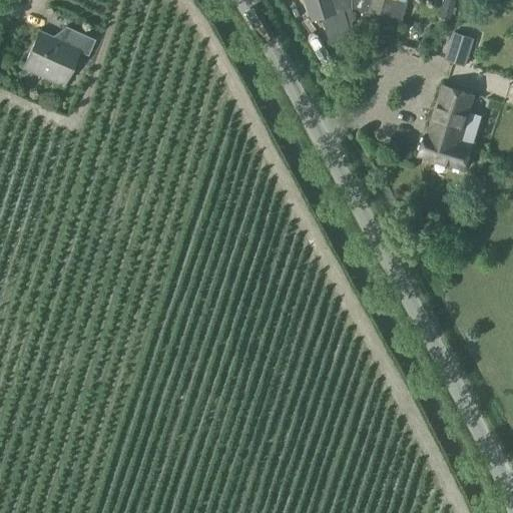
[(305,0),(312,21),(322,18),(329,43),(352,36),(344,11),(352,9),(352,0),(305,0)]
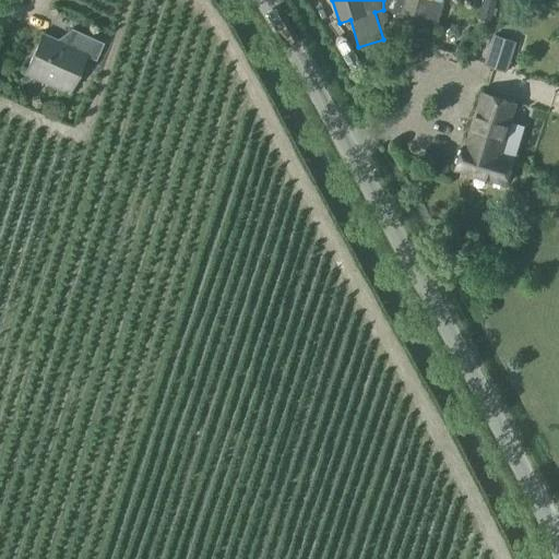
[(383,0),(383,10),(401,14),(404,0),(383,0)]
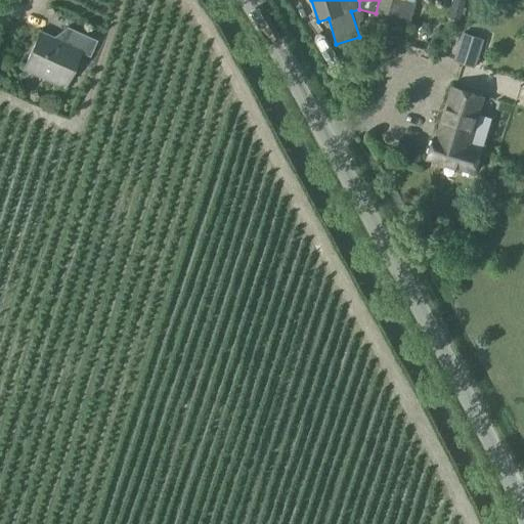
[(416,1),(406,0),(395,0),(394,14),(413,16),(416,1)]
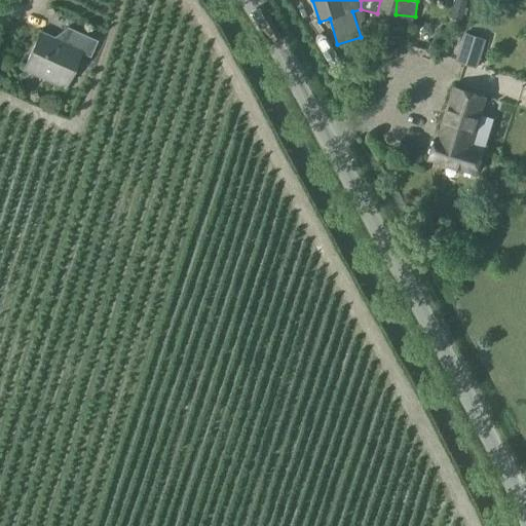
[(23,69),(64,87),(79,52),(88,58),(96,41),(66,28),(61,43),(38,33),(23,69)]
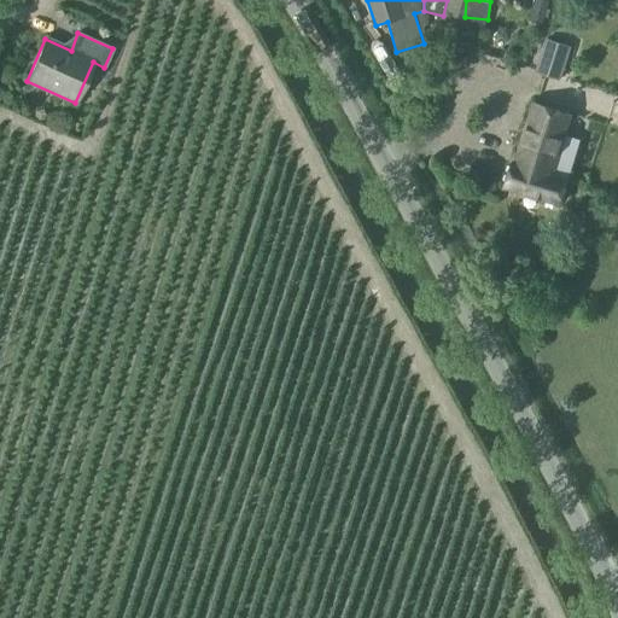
[(536,69),(560,76),(571,44),(547,35),(536,69)]
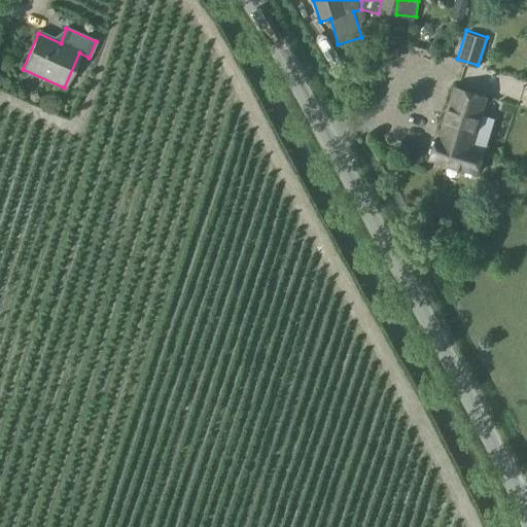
[(455,88),(438,139),(436,138),(429,160),(477,174),(483,152),(469,148),(486,98),(455,88)]
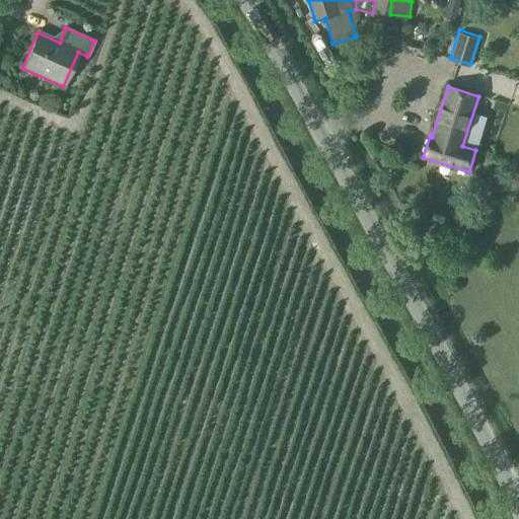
[(490,115),(495,99),(483,95),(477,110),(490,115)]
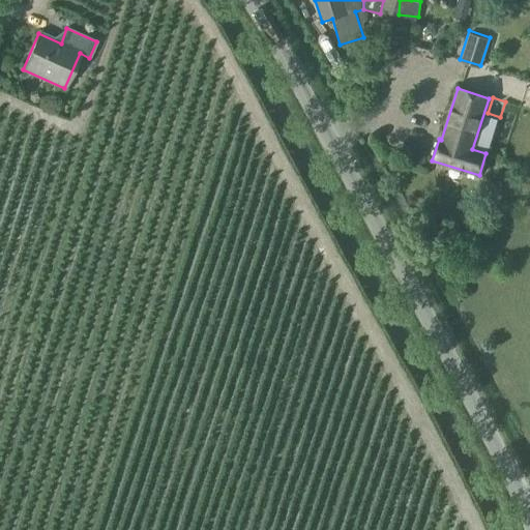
All buildings are outlined.
